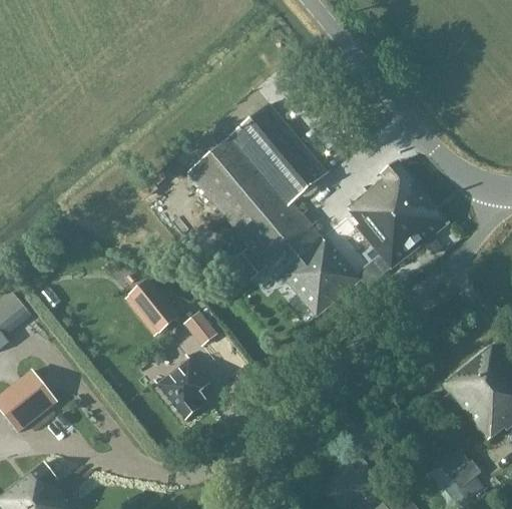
[(287,205),(292,201),(327,171),(268,102),(235,130),(229,136),(287,205)]
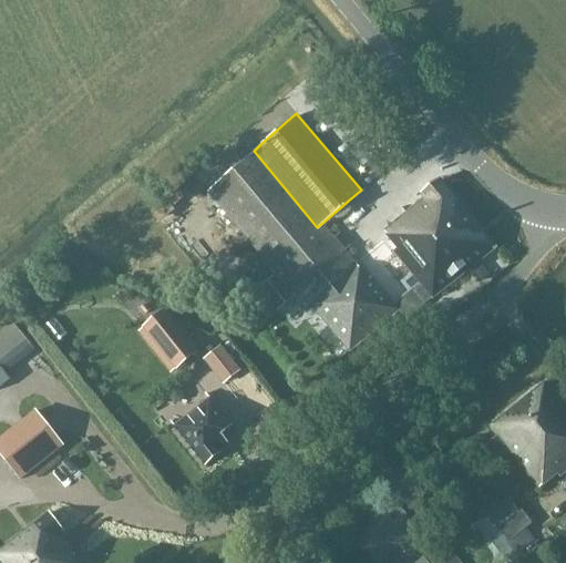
[(369,276),(322,223),(317,227),(254,151),(207,191),(275,272),(257,286),(276,308),(292,294),(307,310),(311,306),(349,350),(397,308),(391,303),(369,276)]
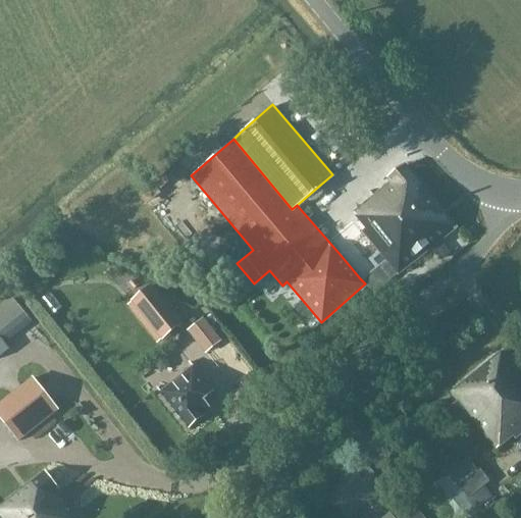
[(385,258),(360,278),(372,292),(457,226),(405,162),(386,176),(388,182),(353,210),(365,227),(362,229),(385,258)]
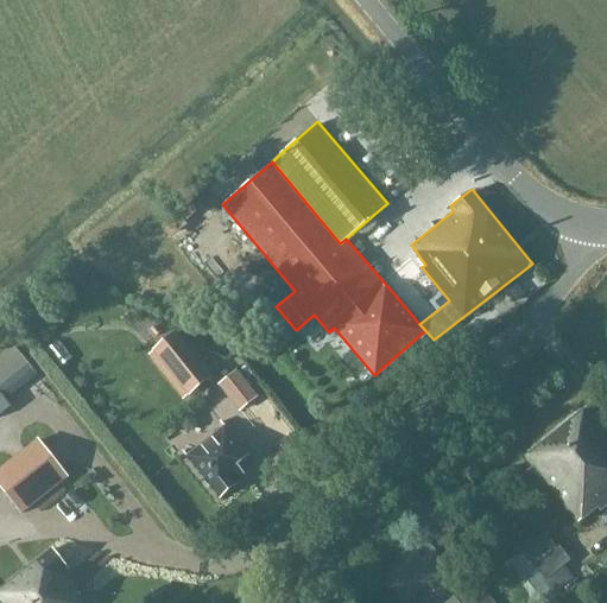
[(189,198),(175,208),(182,217),(196,207),(189,198)]
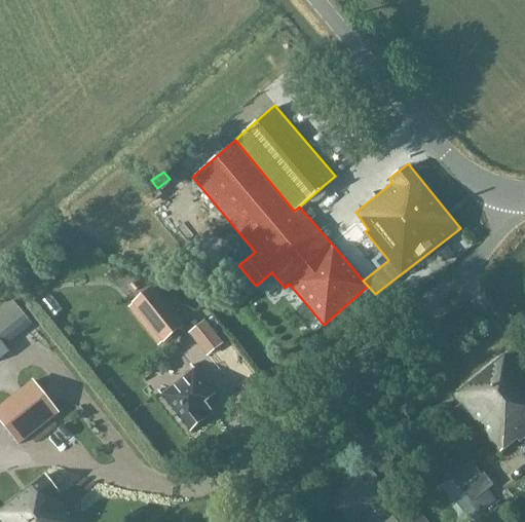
[(151,286),(132,301),(162,340),(182,324),(151,286)]
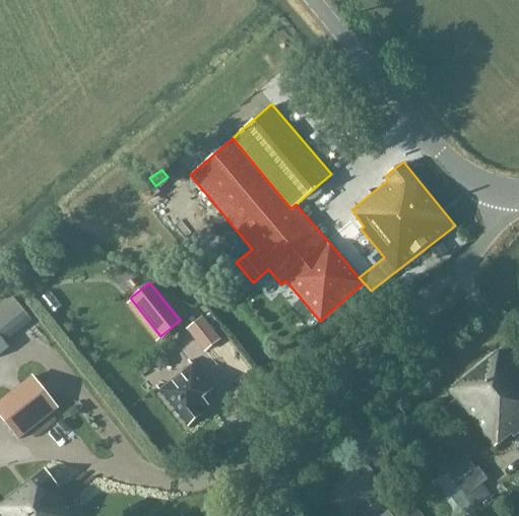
[(18,313),(5,318),(1,308),(0,308),(0,331),(21,324),(18,313)]
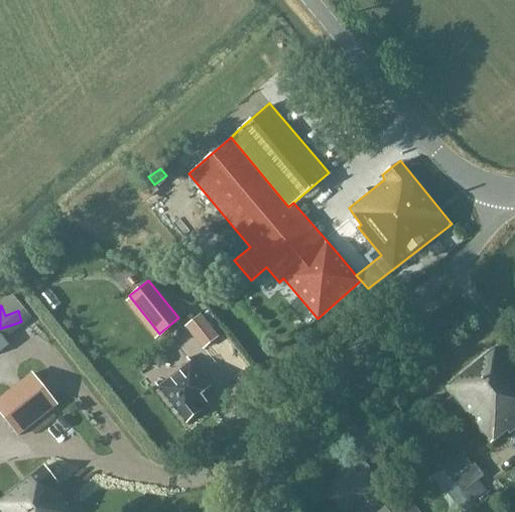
[(201,312),(184,325),(202,347),(218,334),(201,312)]
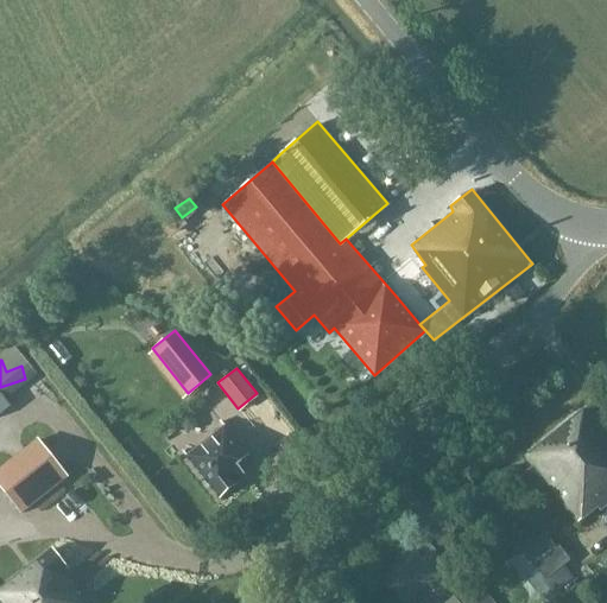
[(600,509),(606,503),(606,432),(586,405),(524,455),(532,464),(518,475),(532,493),(545,481),(577,522),(598,506),(600,509)]
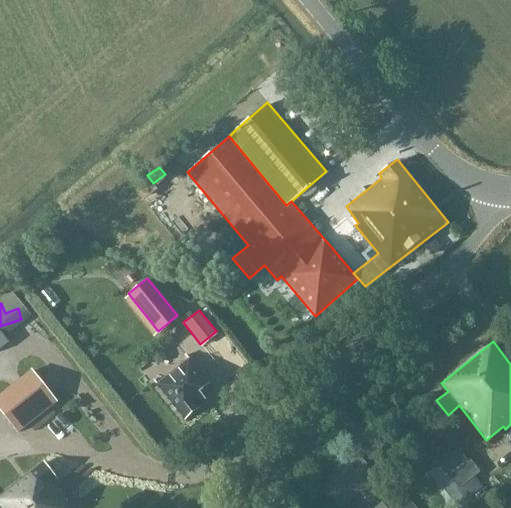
[(189,357),(157,382),(184,417),(199,404),(198,403),(205,397),(199,390),(209,382),(189,357)]
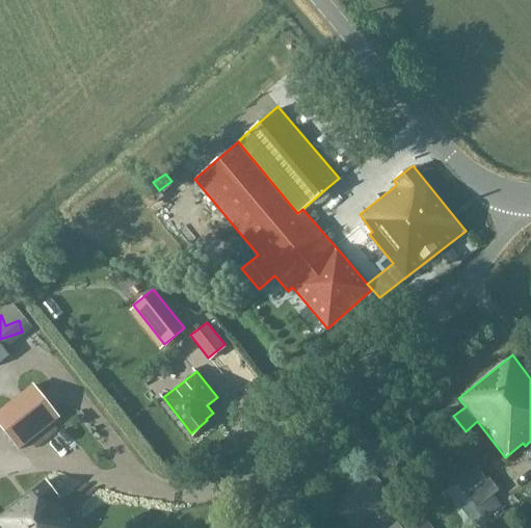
[(31,384),(0,407),(0,422),(19,446),(57,416),(31,384)]
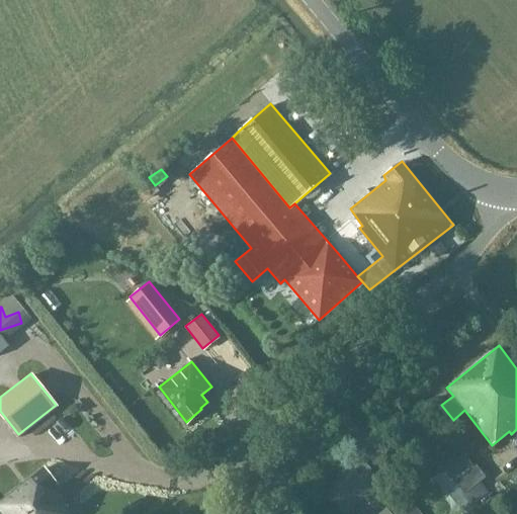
[(443,466),(423,483),(449,513),(452,513),(472,498),(475,501),(487,491),(478,480),(484,475),(475,462),(472,464),(461,452),(443,466)]
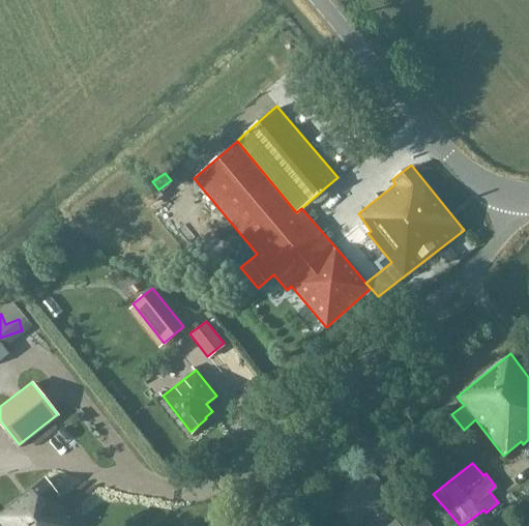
[(388,493),(389,493),(369,468),(355,479),(351,476),(344,484),(346,488),(330,500),(351,525),(372,507),(386,525),(431,525),(414,505),(405,513),(388,493)]
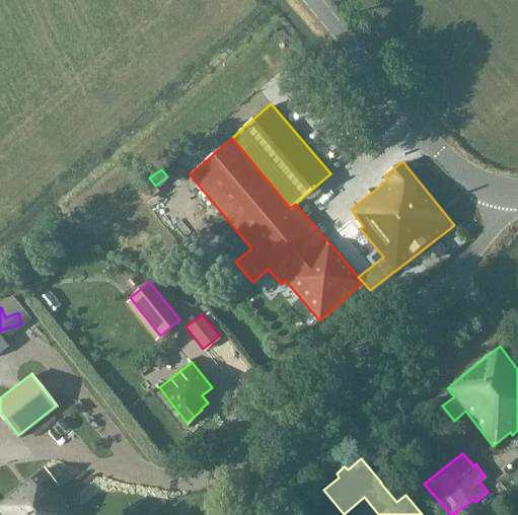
[(71,514),(65,507),(67,505),(53,488),(57,484),(44,466),(0,500),(0,511),(2,514),(71,514)]
